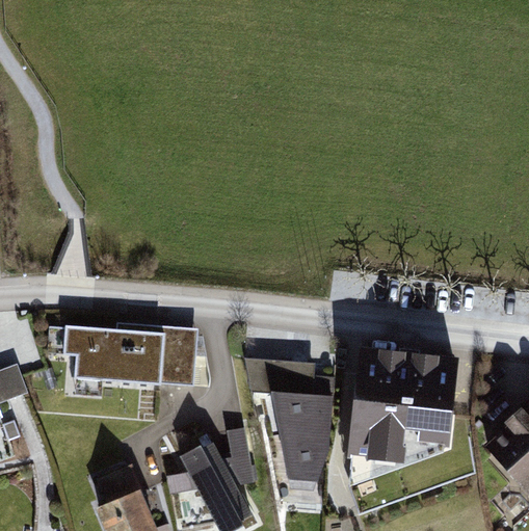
[(194,327),(114,322),(113,328),(62,324),(62,327),(48,326),(46,351),(72,353),(70,377),(74,377),(73,393),(100,395),(101,378),(190,385),(194,327)]
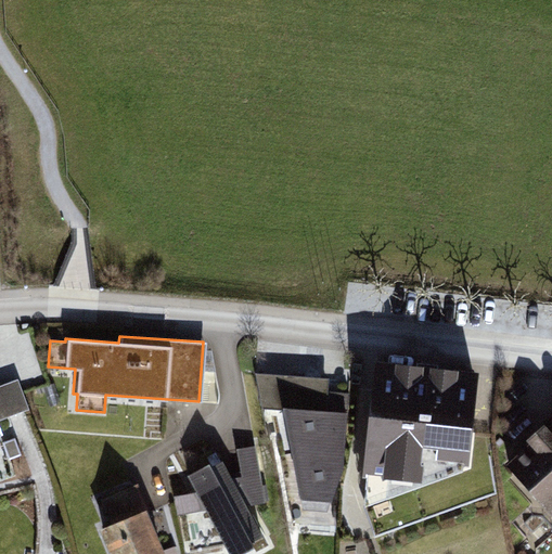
[(477,376),(373,366),(362,480),(363,480),(381,482),(381,487),(420,491),(421,473),(418,473),(420,454),(435,456),(434,465),(461,468),(467,468),(477,376)]
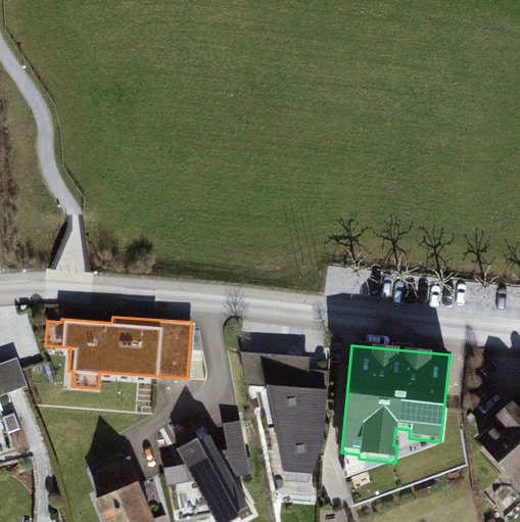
[(322,454),(327,396),(306,394),(310,366),(240,362),(245,393),(268,395),(284,477),(312,477),(322,454)]
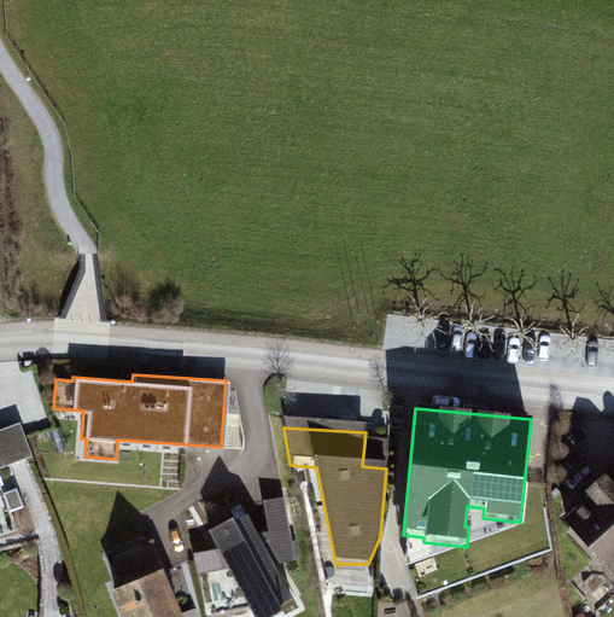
[(613,475),(563,518),(610,568),(601,576),(613,591),(613,475)]
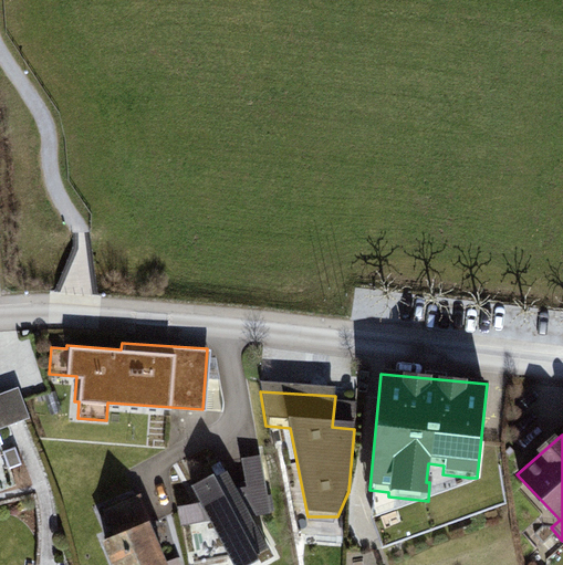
[(388,492),(371,490),(368,522),(470,487),(470,478),(442,474),(444,466),(428,463),(426,482),(429,482),(428,501),(388,497),(388,492)]
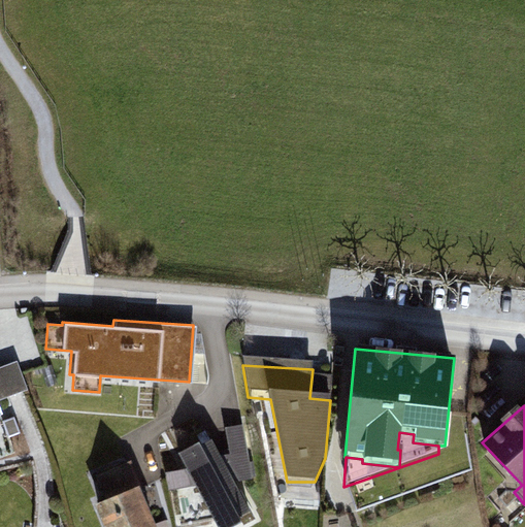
[(218,526),(230,526),(257,512),(211,434),(176,455),(218,526)]
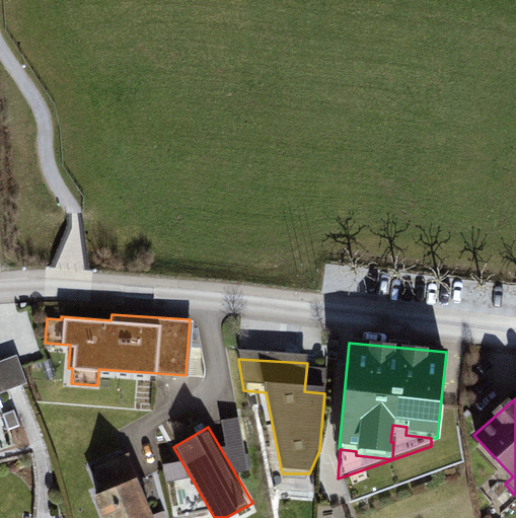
[(130,456),(96,470),(105,492),(94,497),(102,517),(148,517),(154,516),(130,456)]
